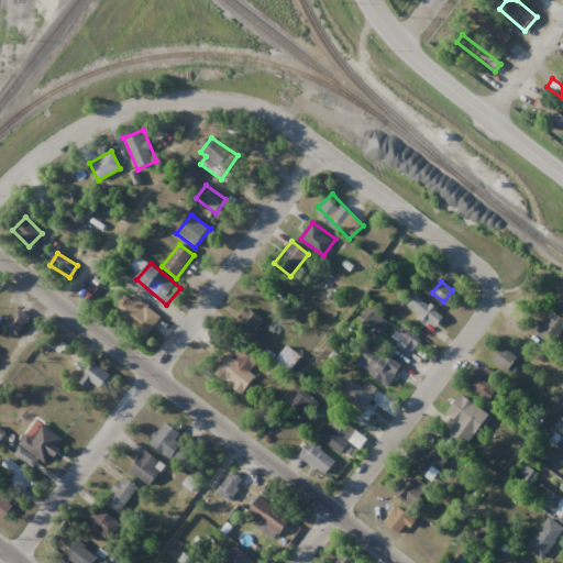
[(162,319),(133,294),(118,312),(146,337),(162,319)]
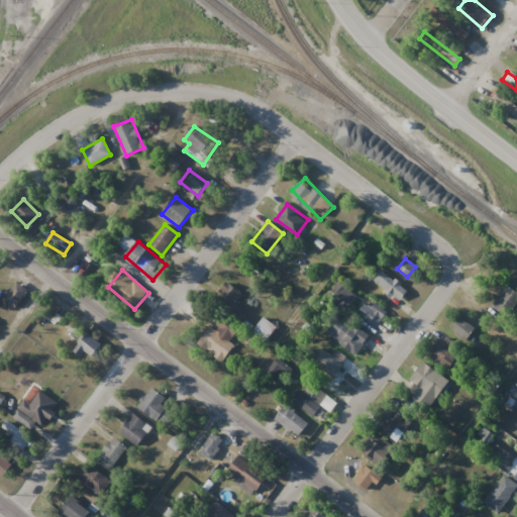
[(215,298),(239,316),(243,310),(237,305),(253,283),(236,270),(215,298)]
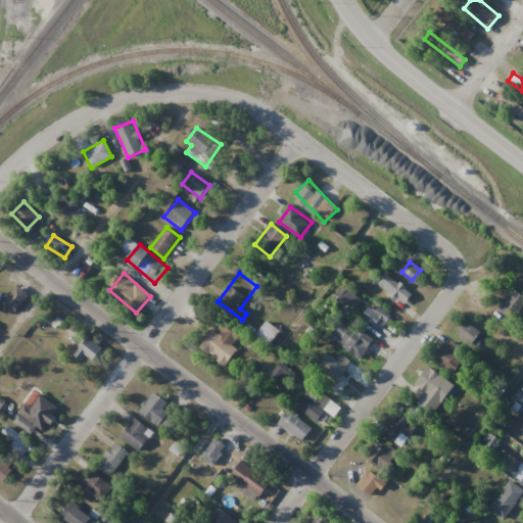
[(405,304),(413,293),(386,273),(378,284),(405,304)]
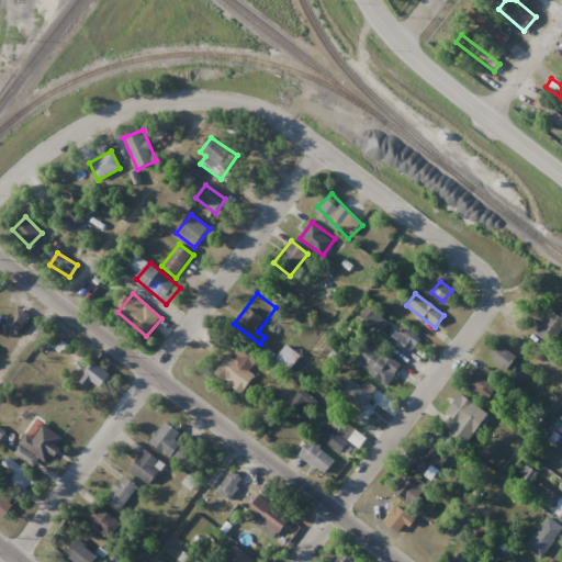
[(32,316),(20,307),(7,326),(18,335),(32,316)]
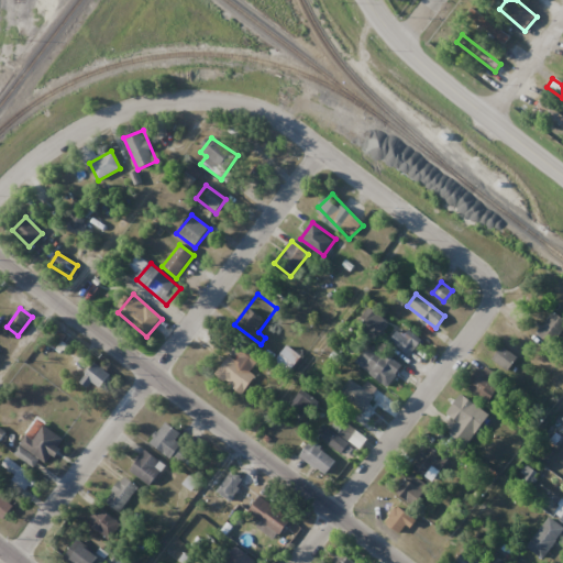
[(389,323),(371,308),(357,323),(376,339),(389,323)]
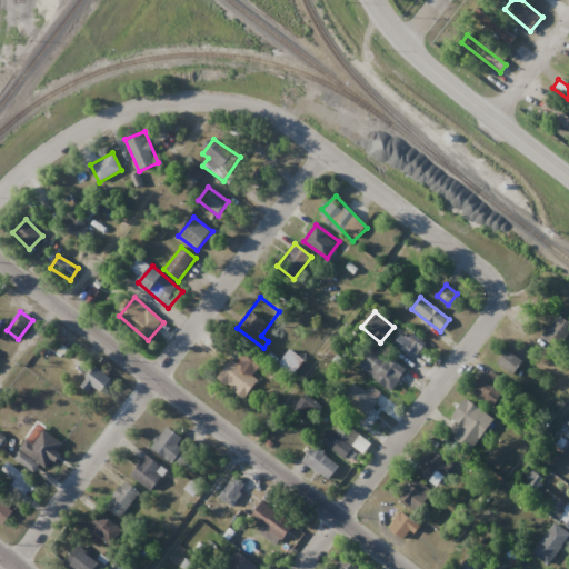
[(568,317),(549,317),(549,345),(568,345),(568,317)]
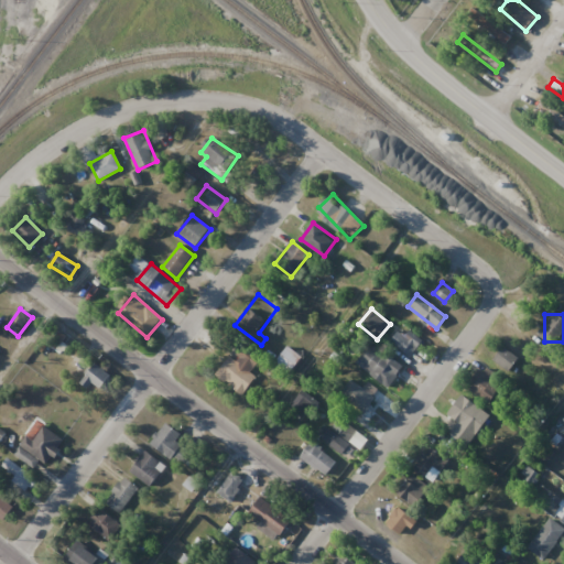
[(390,342),(410,358),(422,343),(402,326),(390,342)]
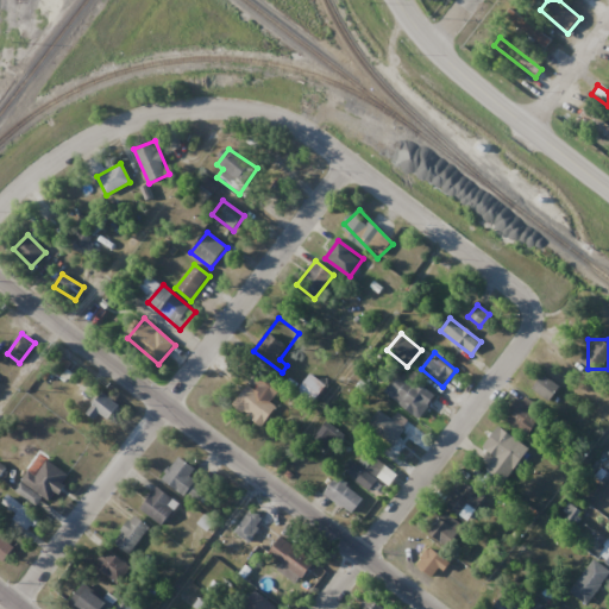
[(269,402),(281,389),(261,372),(233,406),(262,427),(277,408),(269,402)]
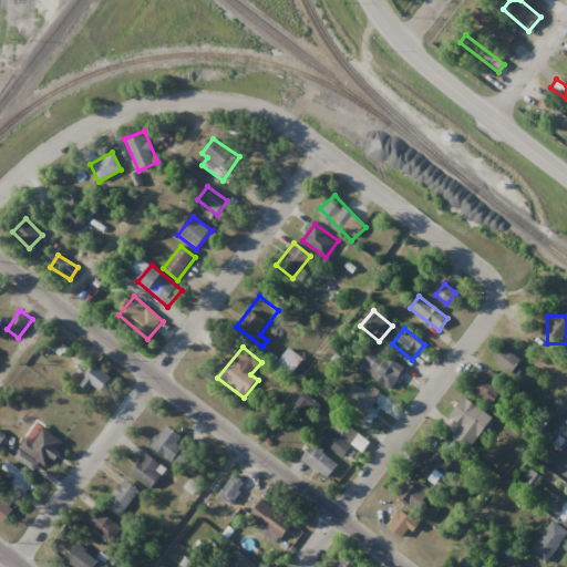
[(360,368),(392,390),(406,368),(373,347),(360,368)]
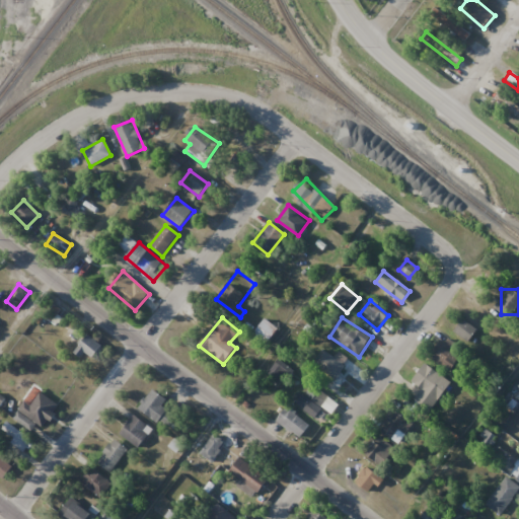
[(477,329),(461,318),(453,331),(469,343),(477,329)]
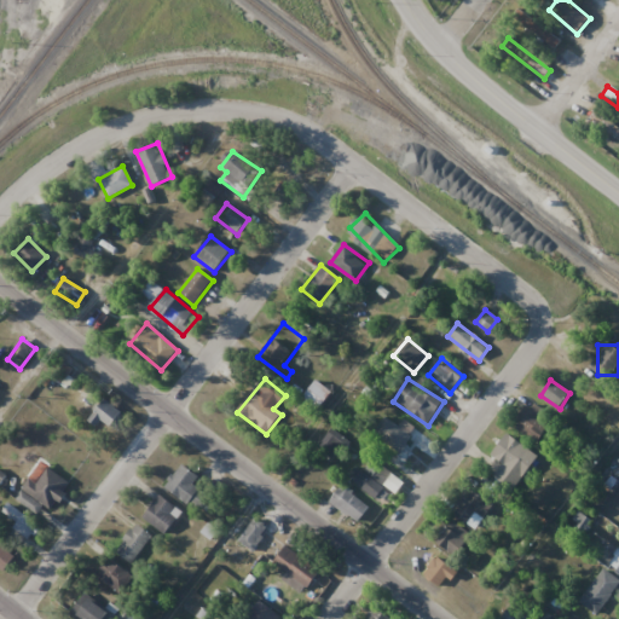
[(331,392),(317,381),(304,398),(319,410),(331,392)]
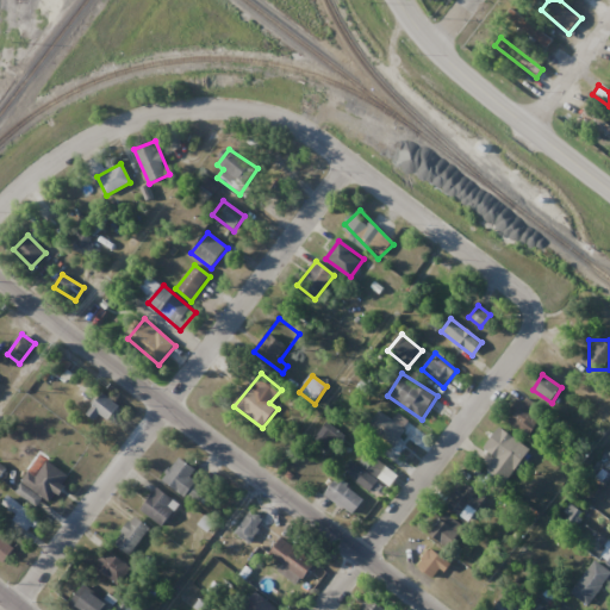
[(120,409),(105,394),(91,409),(107,423),(120,409)]
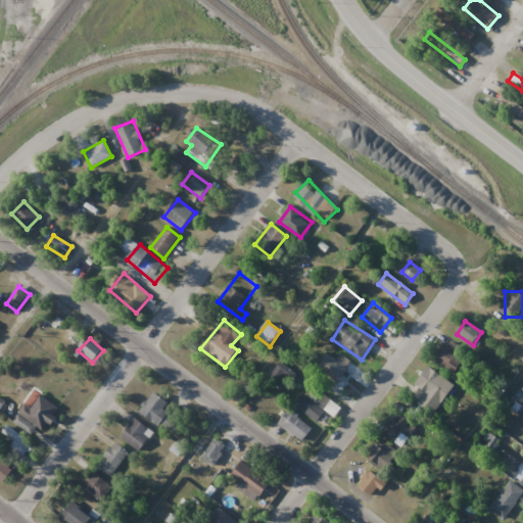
[(456,374),(467,352),(444,341),(433,363),(456,374)]
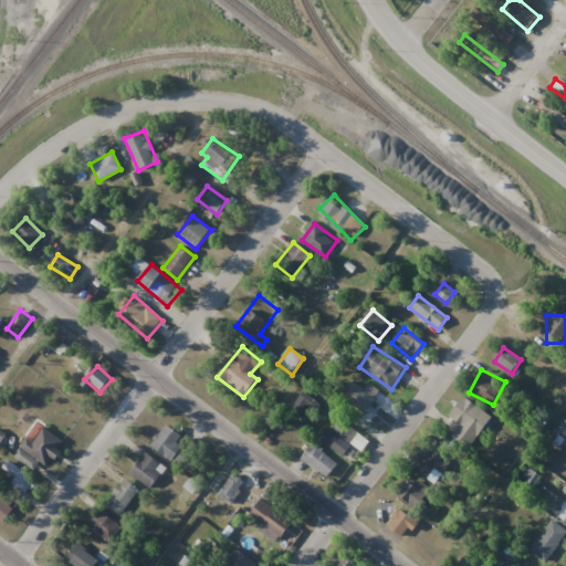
[(368,418),(385,402),(365,381),(348,397),(368,418)]
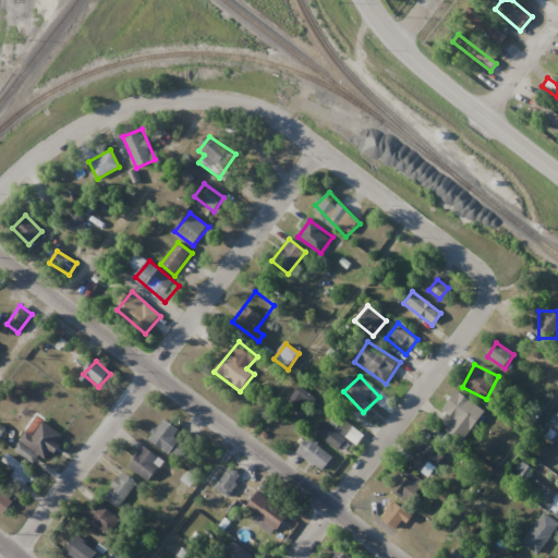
[(316,400),(299,386),(284,403),(298,414),(305,404),(310,408),(316,400)]
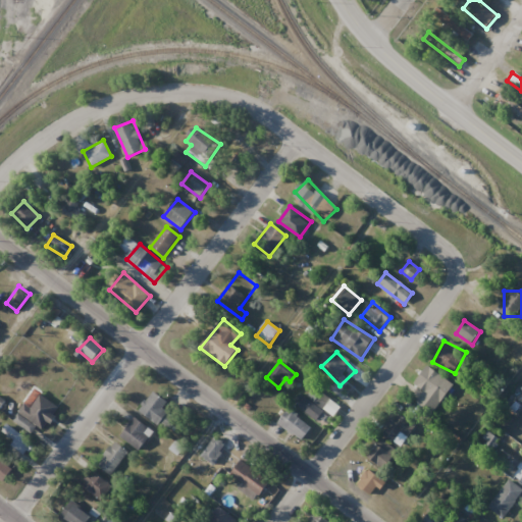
[(424,392),(416,402),(431,413),(453,386),(427,365),(414,383),(424,392)]
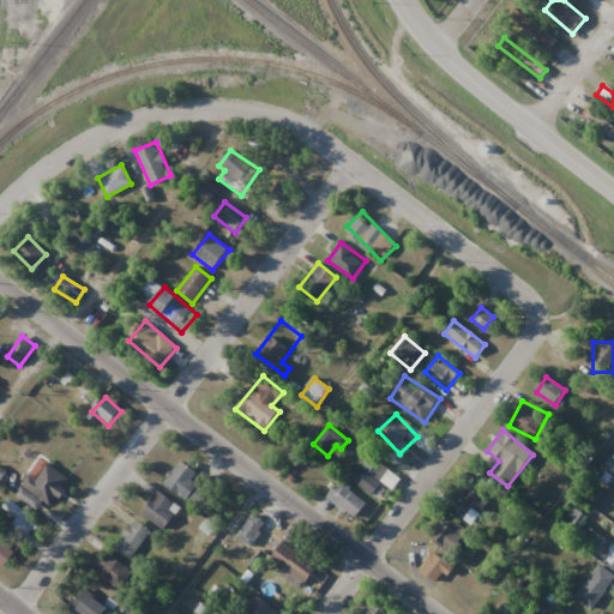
[(22,486),(54,507),(72,481),(40,459),(22,486)]
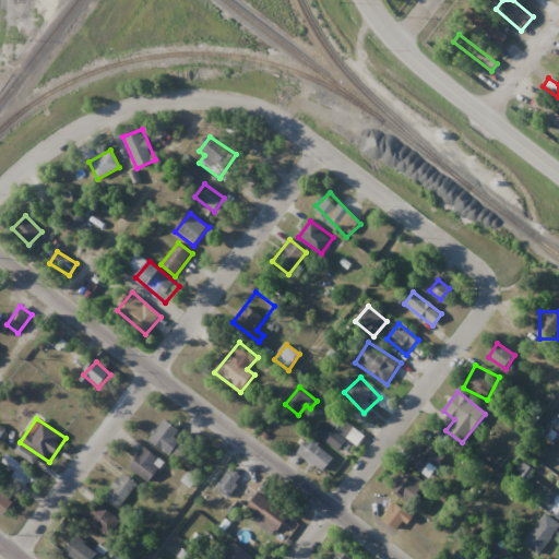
[(181,443),(175,438),(180,431),(165,418),(149,437),(169,456),(181,443)]
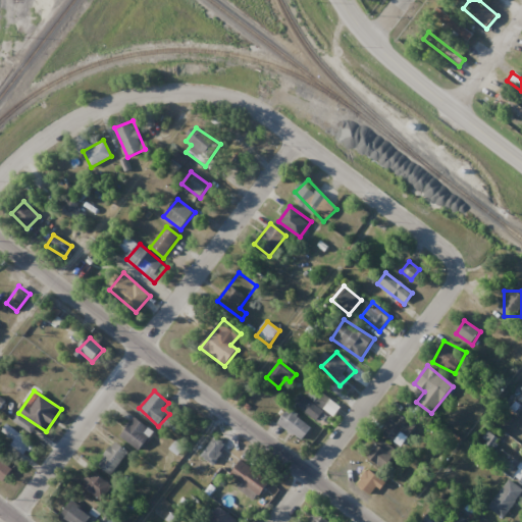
[(317,422),(324,412),(301,395),(294,404),(317,422)]
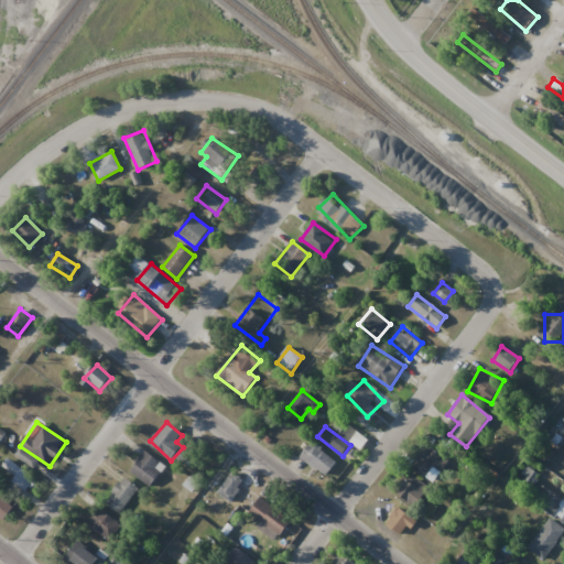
[(337,463),(313,442),(301,456),(325,477),(337,463)]
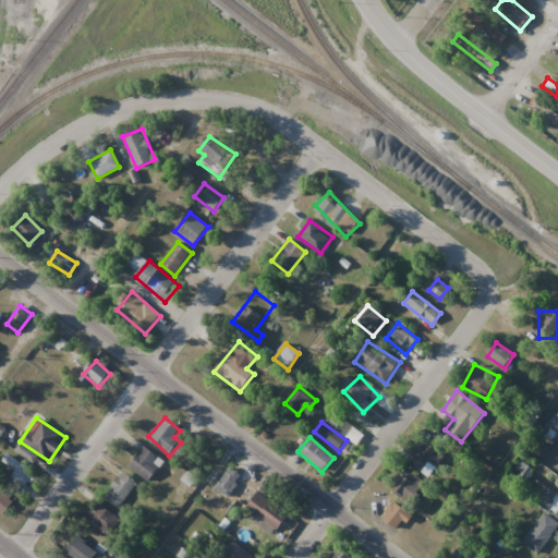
[(444,457),(417,437),(402,458),(427,477),(444,457)]
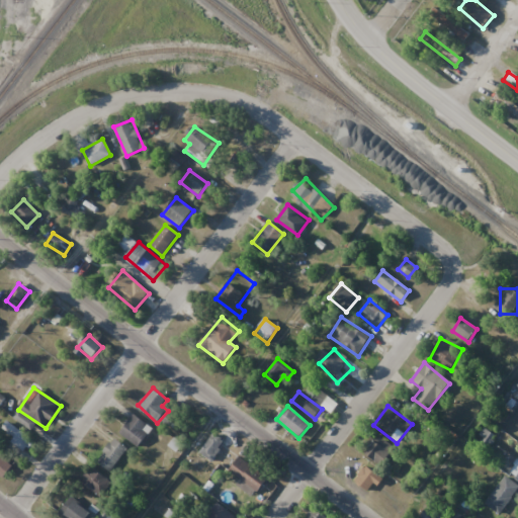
[(153,429),(134,414),(119,432),(138,447),(153,429)]
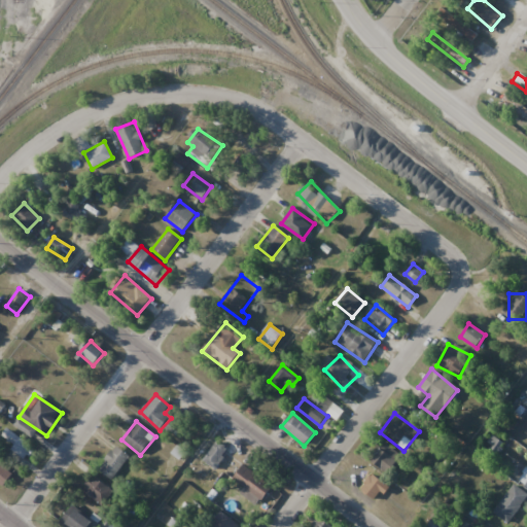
[(0,436),(0,441),(25,461),(35,450),(7,428),(0,436)]
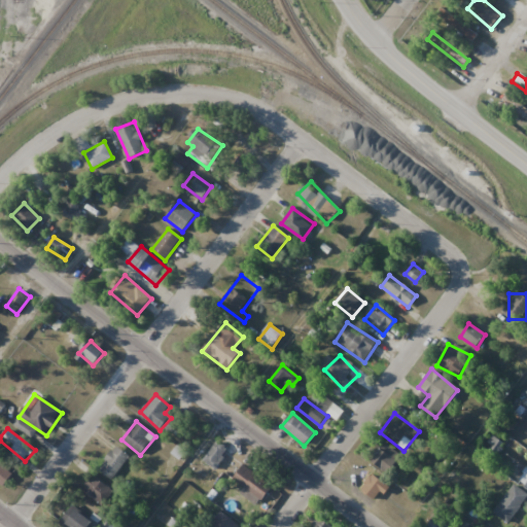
[(488,454),(500,453),(499,440),(488,440),(488,454)]
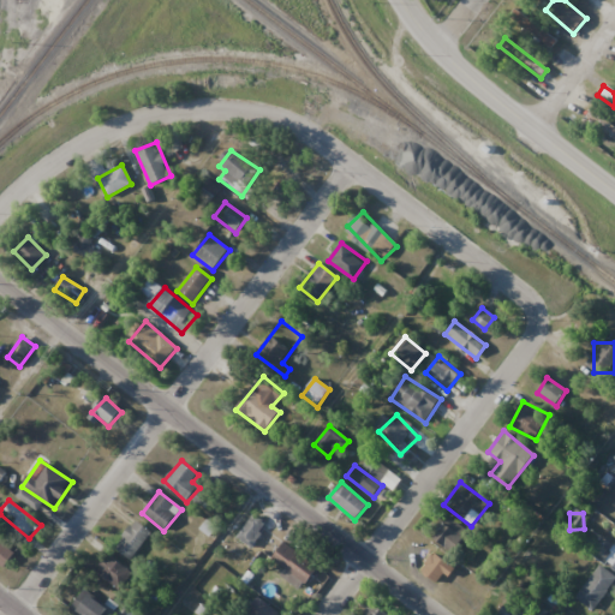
[(267,525),(252,514),(236,537),(250,548),(267,525)]
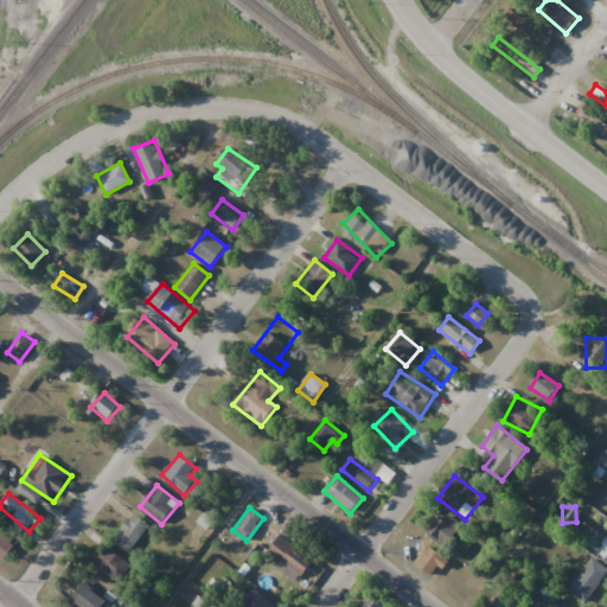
[(461,525),(440,509),(425,528),(446,545),(461,525)]
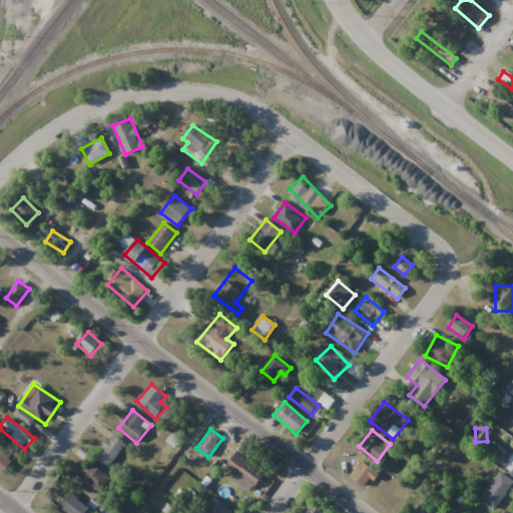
[(266,474),(237,453),(227,466),(255,487),(266,474)]
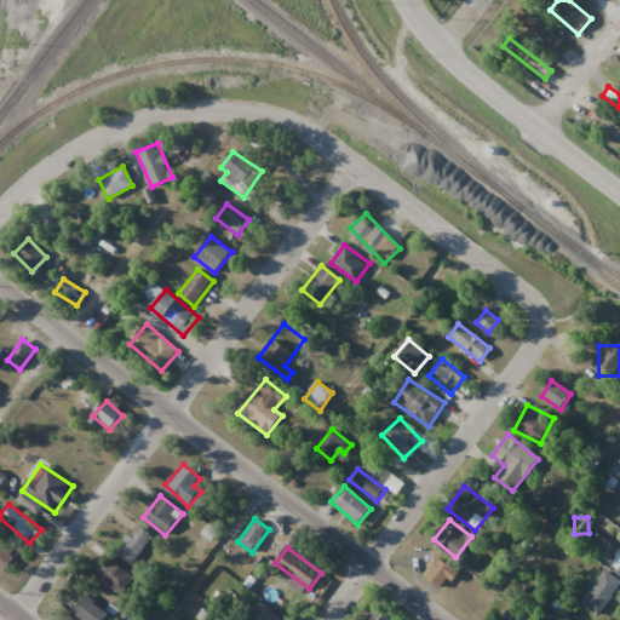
[(457,573),(437,558),(424,575),(442,591),(457,573)]
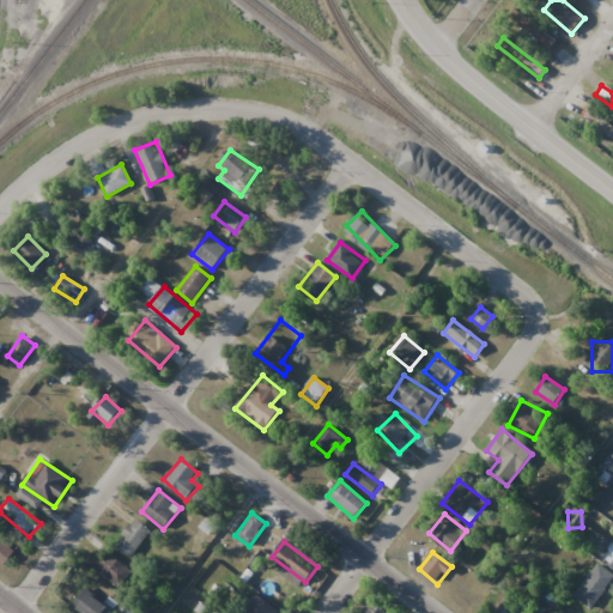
[(119,588),(132,572),(108,553),(95,569),(119,588)]
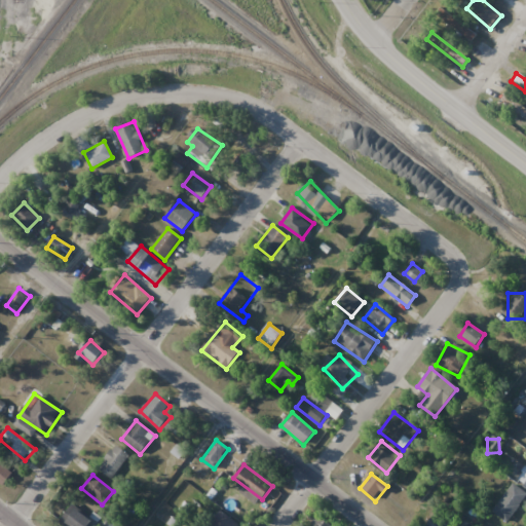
[(61,521),(67,525),(96,525),(97,525),(72,505),(61,521)]
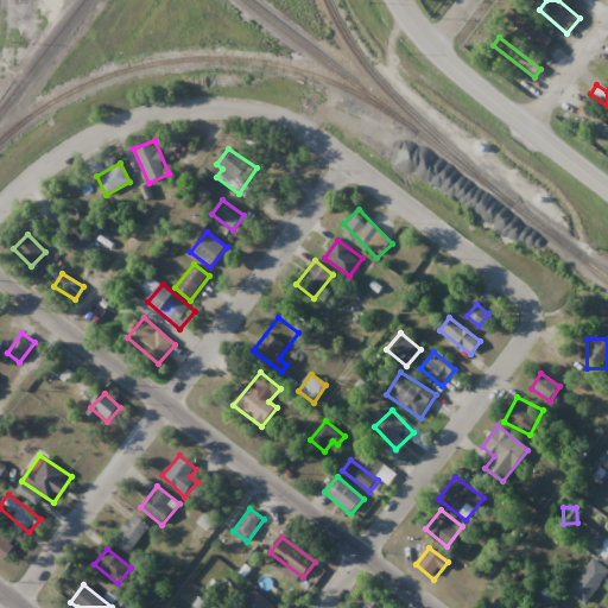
[(238,607),(273,607),(260,590),(238,607)]
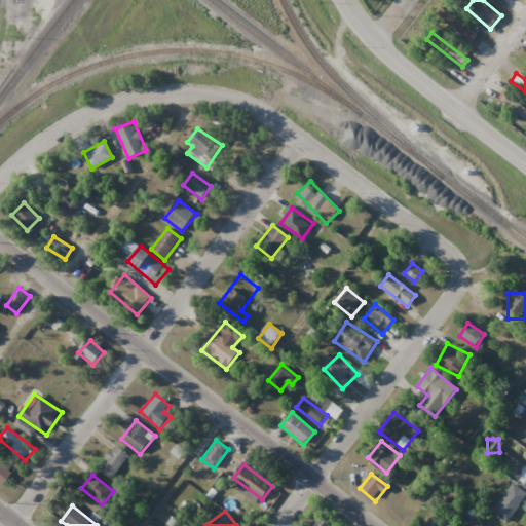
[(311,525),(331,525),(318,517),(311,525)]
